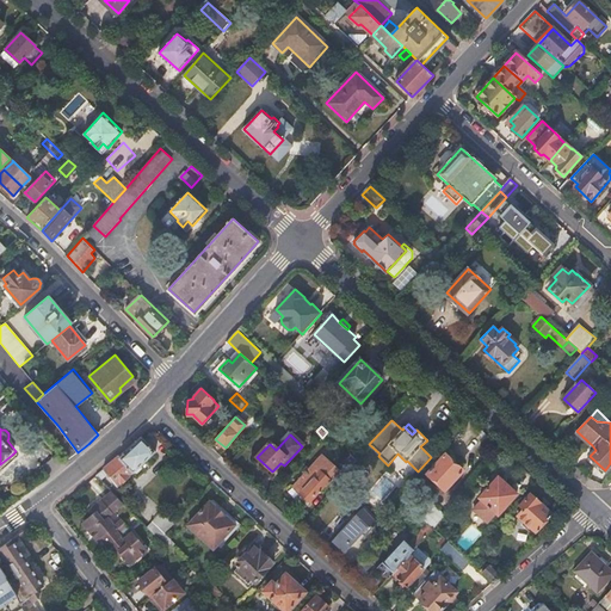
[(123,451),(104,468),(117,482),(129,471),(130,473),(133,471),(134,473),(136,471),(141,468),(142,466),(141,464),(155,452),(142,437),(123,451)]
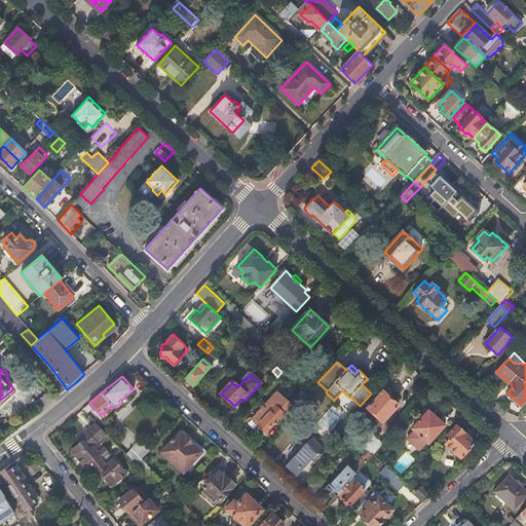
[(276,390),(251,419),(266,433),(286,409),(292,414),(294,412),(307,396),(306,395),(301,390),(291,402),(276,390)]
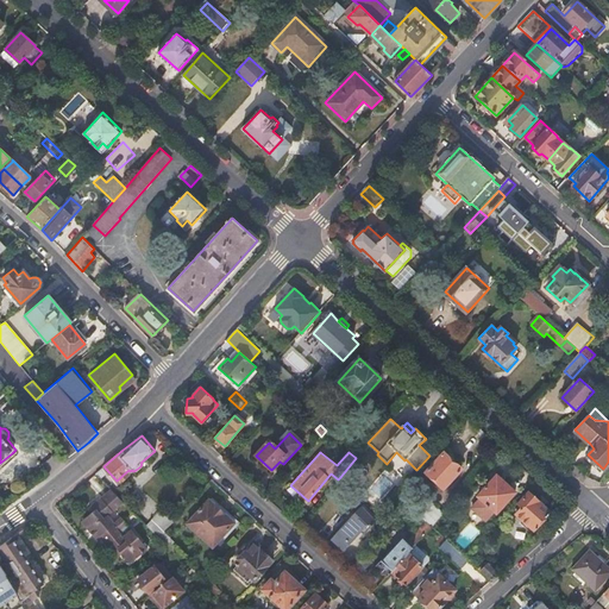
[(12,453),(0,463),(0,470),(16,457),(12,453)]
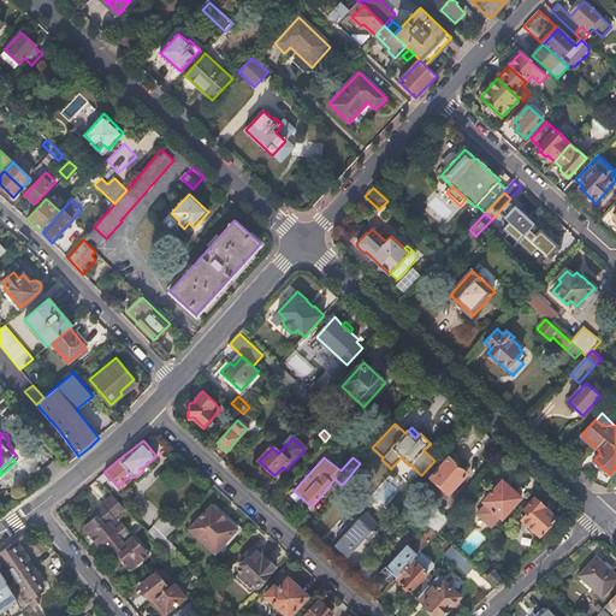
[(449,458),(432,478),(450,495),(467,475),(449,458)]
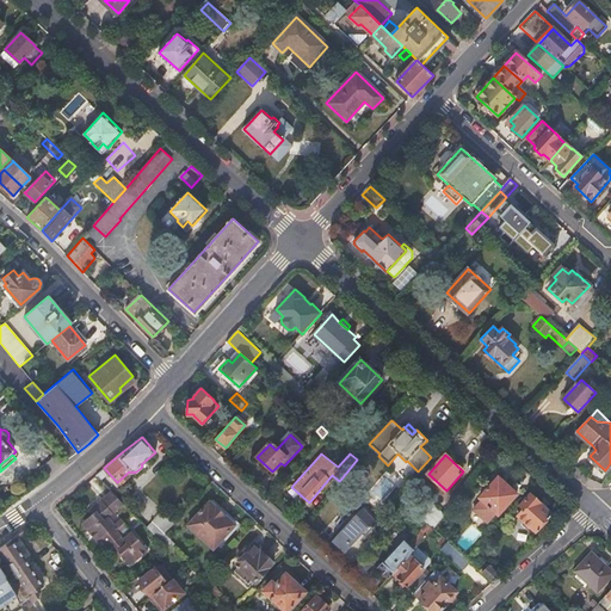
[(378,505),(396,488),(384,475),(366,492),(378,505)]
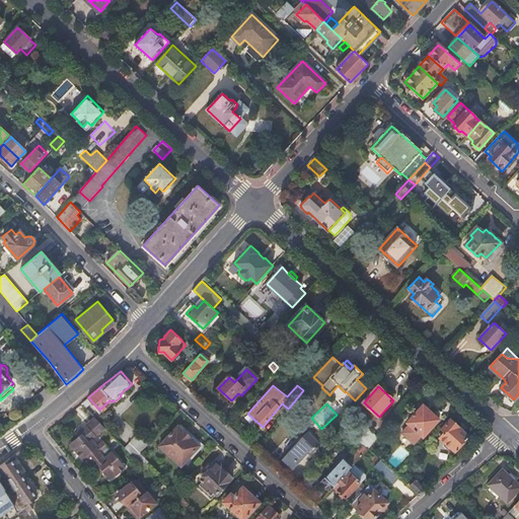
[(424,405),(408,424),(410,427),(402,434),(414,444),(421,437),(423,439),(440,421),(424,405)]
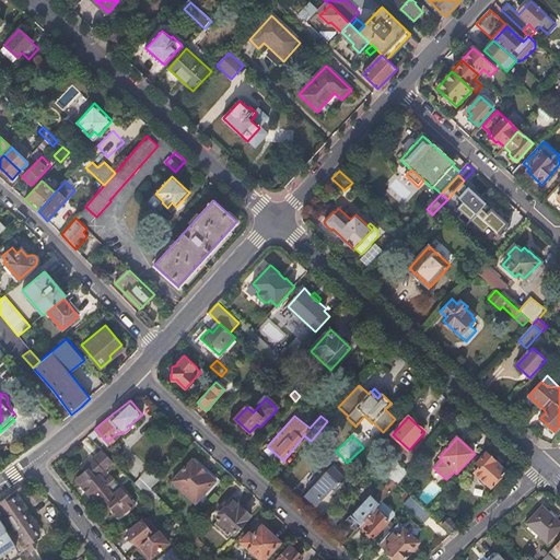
[(80,469),(72,476),(86,492),(89,489),(92,492),(103,482),(105,485),(114,477),(103,464),(111,457),(101,446),(82,462),(84,465),(80,469)]
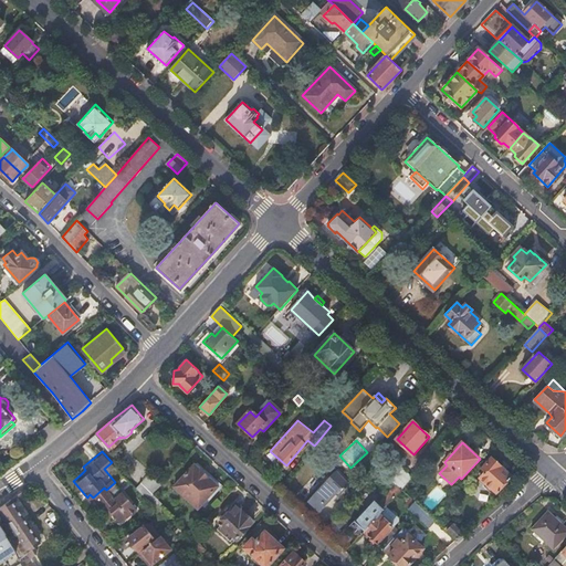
[(512,478),(492,459),(482,469),(485,473),(480,479),(496,494),(512,478)]
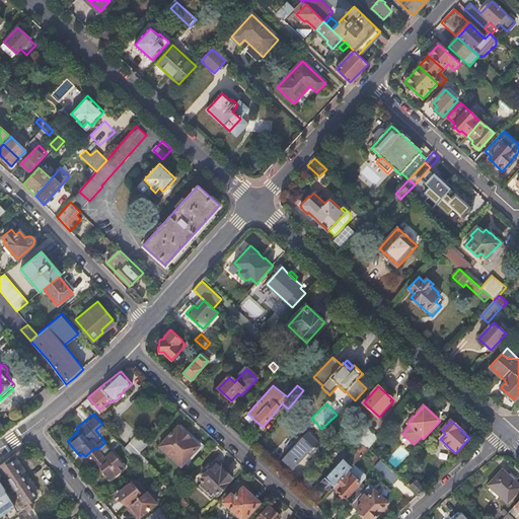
[(340,424),(330,434),(337,441),(347,430),(340,424)]
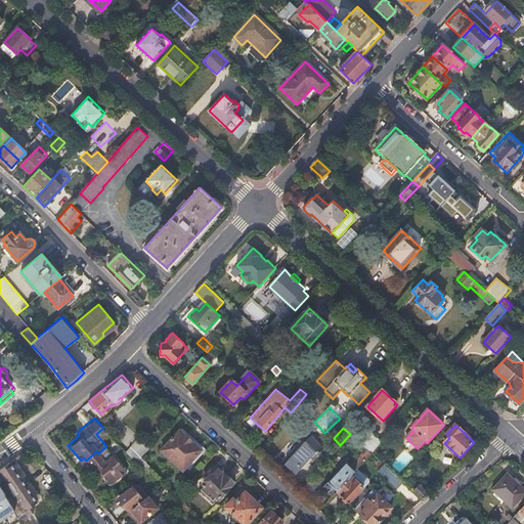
[(180,430),(162,451),(183,471),(202,450),(180,430)]
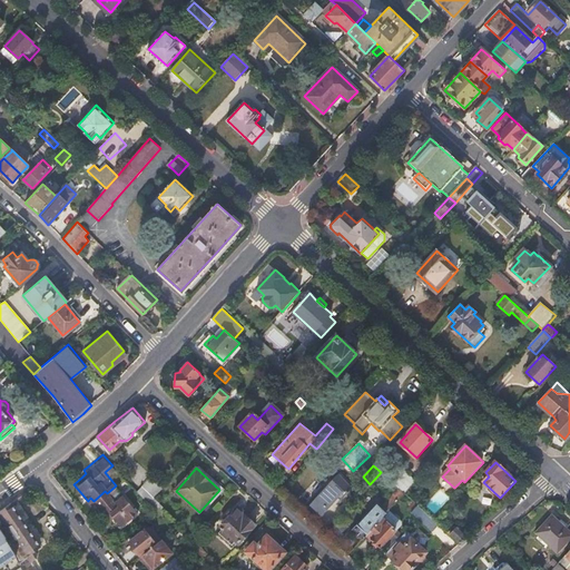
[(326,488),(315,500),(326,511),(338,499),(341,501),(354,487),(341,471),(332,482),(330,480),(324,487),(326,488)]
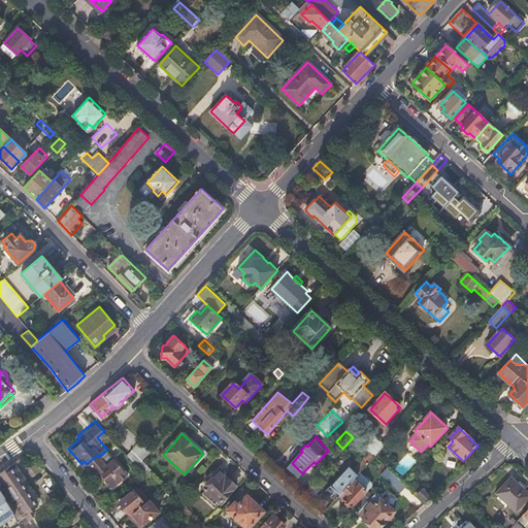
[(132,449),(141,459),(150,450),(140,440),(132,449)]
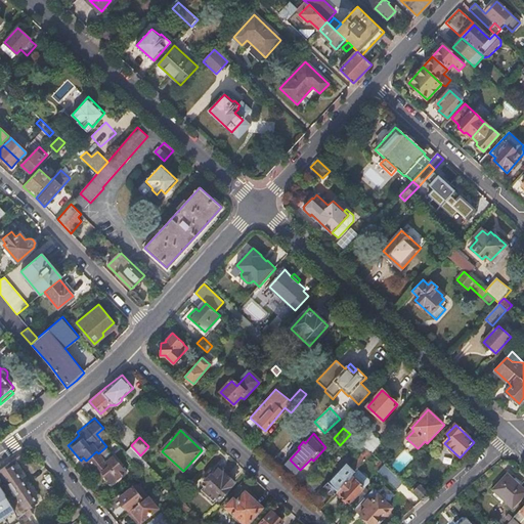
[(372,442),(365,447),(367,449),(373,453),(378,448),(372,442)]
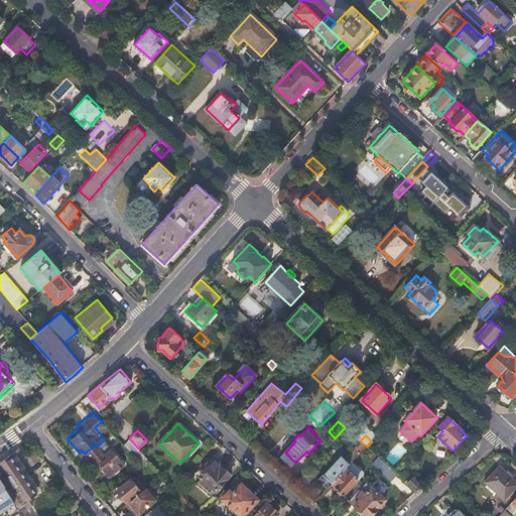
[(95,444),(85,454),(94,464),(97,462),(101,465),(107,473),(122,460),(105,439),(97,446),(95,444)]
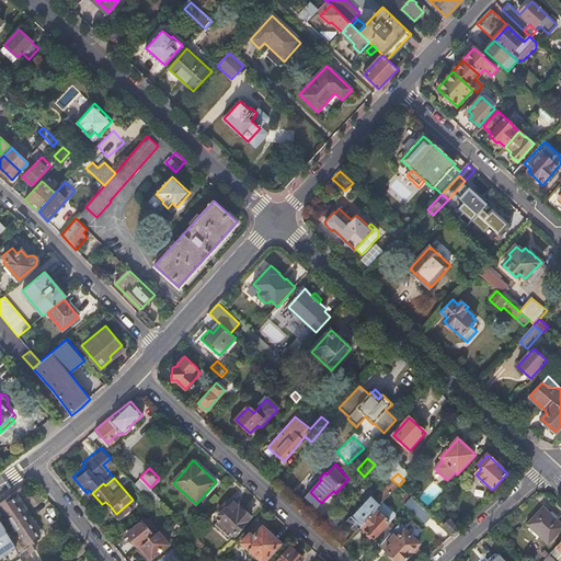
[(369,495),(346,521),(348,522),(346,524),(347,526),(352,530),(354,529),(355,528),(357,530),(361,527),(376,510),(399,485),(393,481),(375,501),(369,495)]
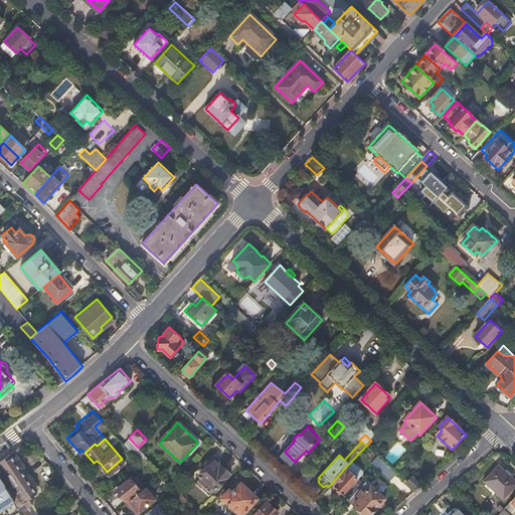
[(295,462),(285,452),(280,457),(291,467),(295,462)]
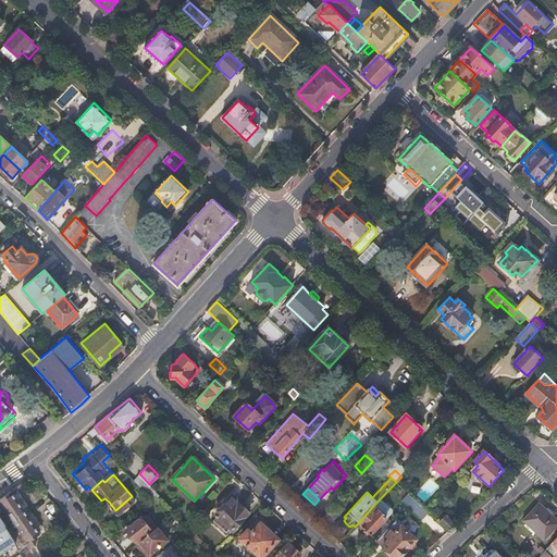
[(0,515),(11,532),(17,546),(21,555),(22,556),(35,556),(28,546),(25,541),(32,537),(39,532),(13,491),(10,493),(0,498),(0,515)]
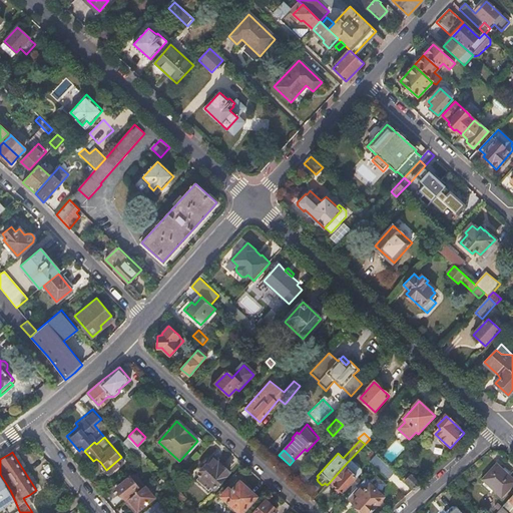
[(376,455),(371,461),(377,467),(383,461),(376,455)]
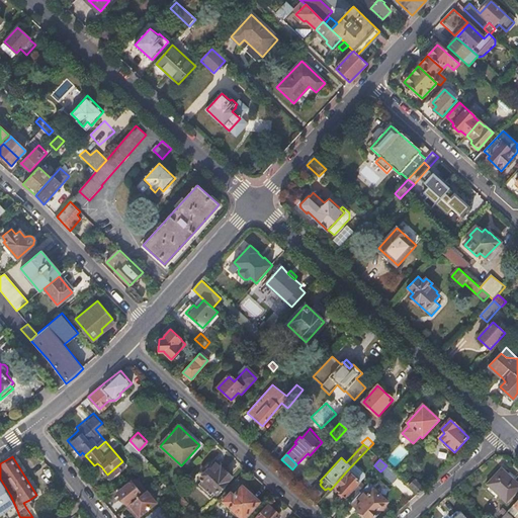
[(214,460),(199,478),(217,493),(232,477),(214,460)]
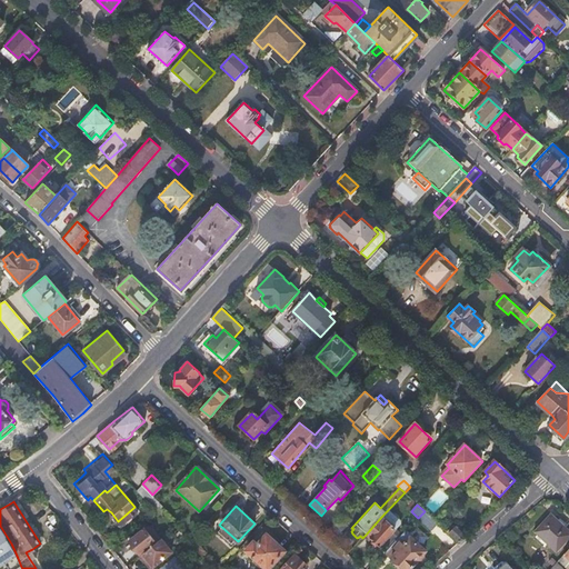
[(418,518),(432,531),(439,525),(435,520),(425,511),(418,518)]
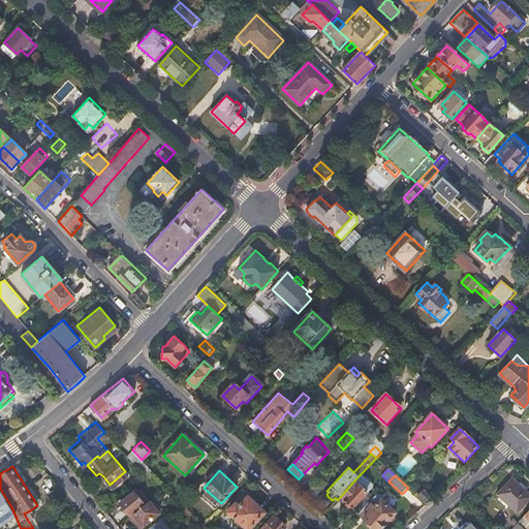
[(528,493),(511,477),(496,495),(517,514),(528,500),(528,493)]
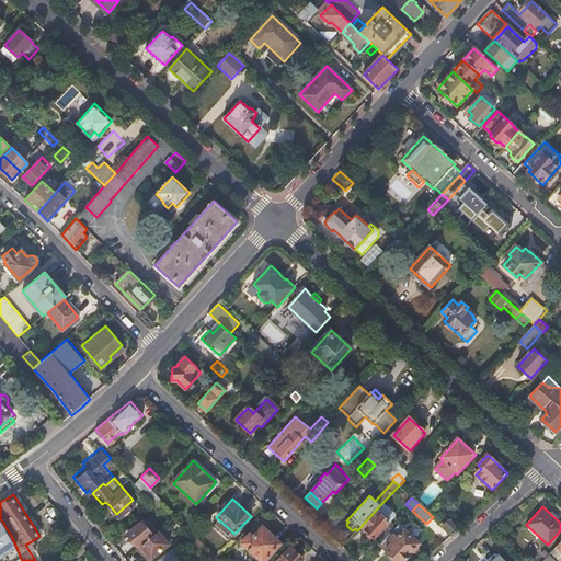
[(361,527),(365,530),(364,531),(373,539),(375,537),(381,545),(395,530),(388,524),(389,523),(376,510),(361,527)]
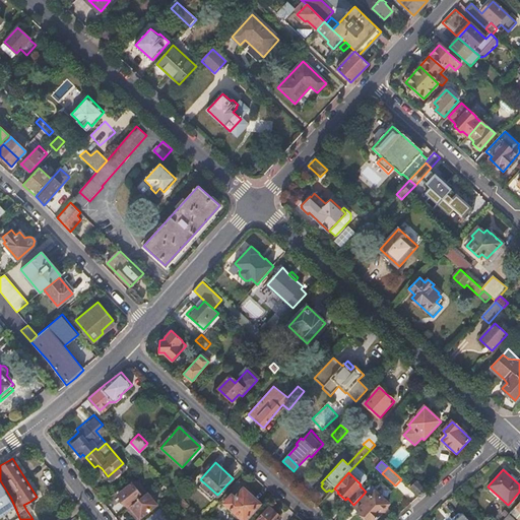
[(299,485),(308,495),(315,488),(305,478),(299,485)]
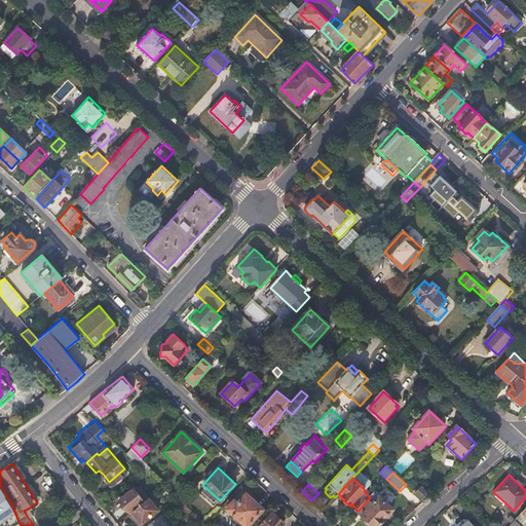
[(136,485),(119,500),(128,511),(143,499),(138,493),(140,490),(136,485)]
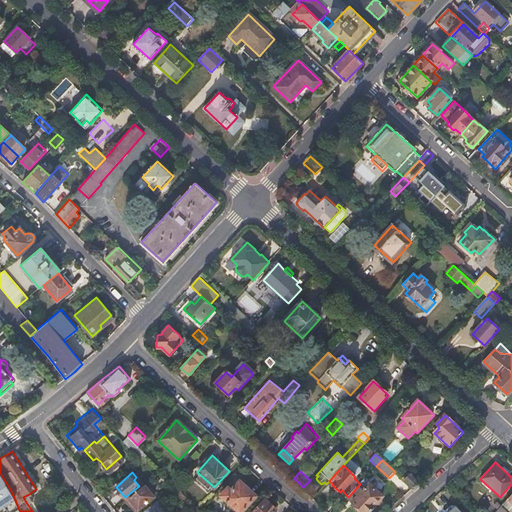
[(0,473),(0,511),(16,502),(10,489),(0,473)]
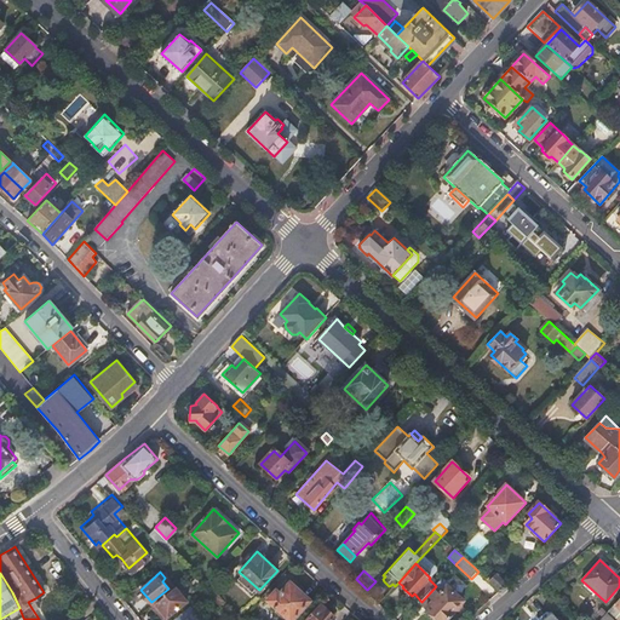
[(497,574),(491,581),(501,591),(509,585),(497,574)]
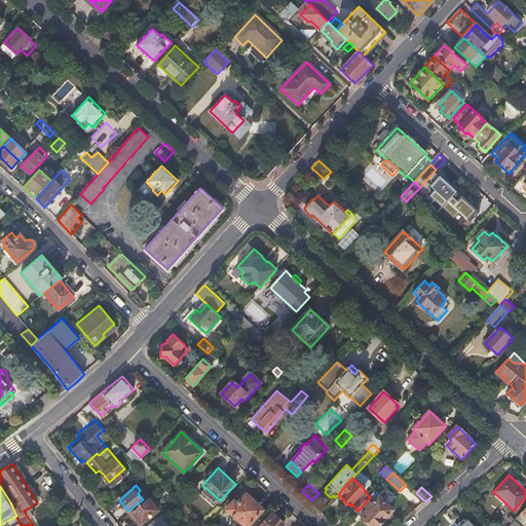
[(370,497),(358,511),(357,512),(372,525),(378,525),(393,510),(380,497),(381,496),(376,491),(370,497)]
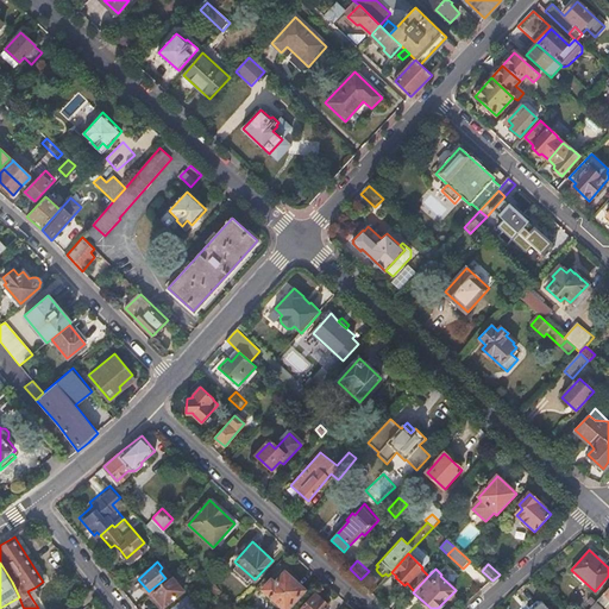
[(281,608),(287,608),(305,590),(283,572),(272,583),(270,581),(262,590),(281,608)]
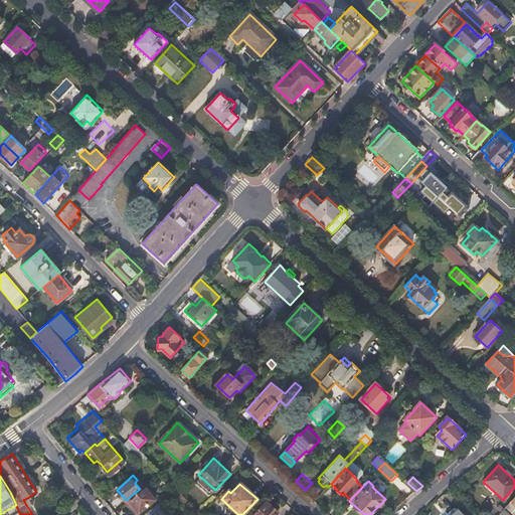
[(145,487),(127,502),(133,510),(136,507),(139,511),(155,498),(145,487)]
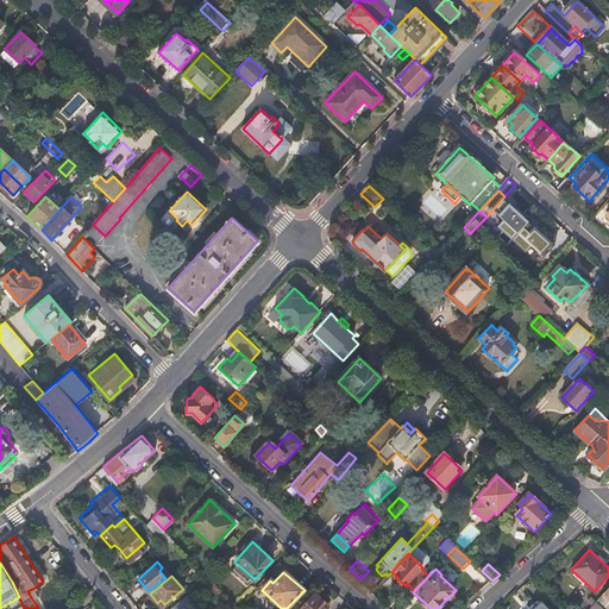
[(201,581),(217,597),(221,592),(207,577),(201,581)]
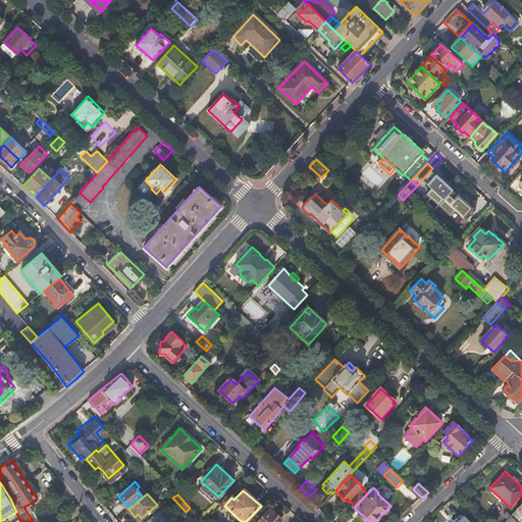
[(521,504),(512,515),(519,521),(521,517),(521,504)]
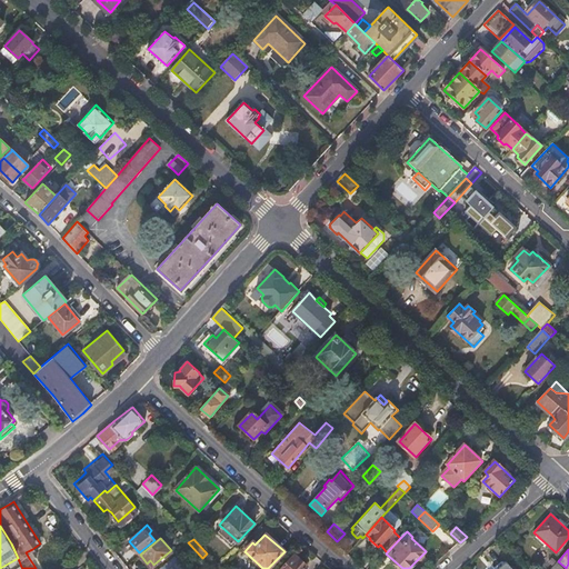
[(293,555),(279,568),(303,568),(306,567),(293,555)]
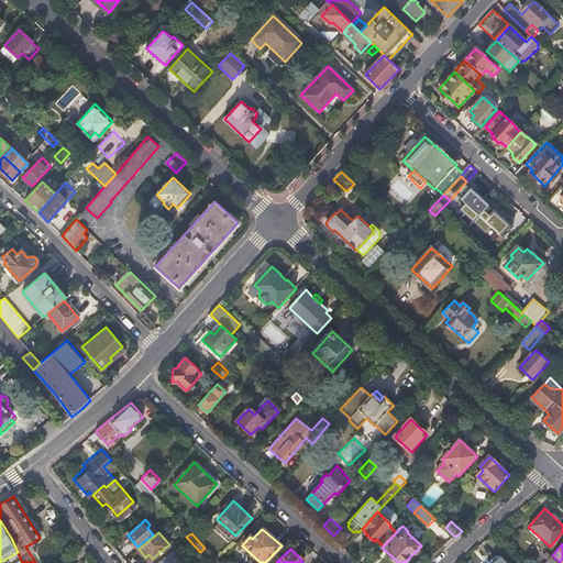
[(29,552),(35,562),(40,562),(32,551),(29,552)]
